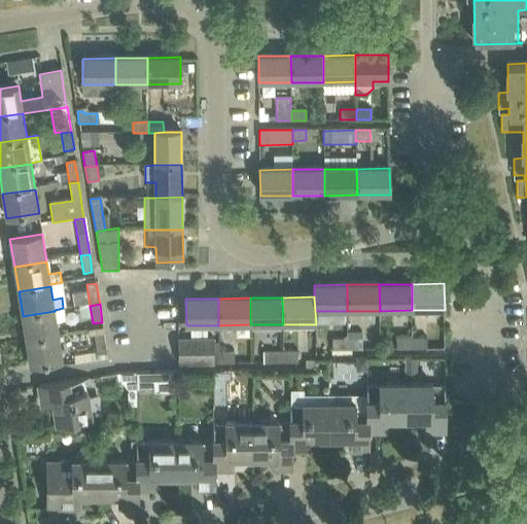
[(55,311),(23,316),(26,341),(59,336),(55,311)]
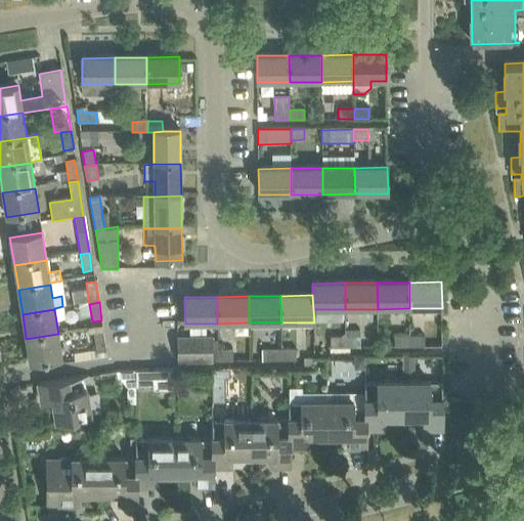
[(107,356),(106,352),(103,332),(94,334),(97,350),(72,355),(74,362),(98,357),(107,356)]
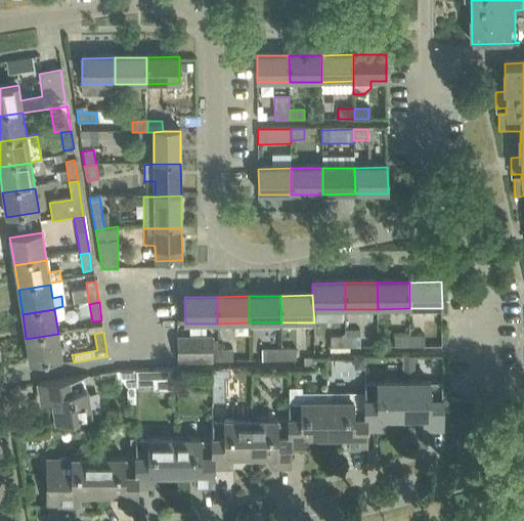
[(360,332),(345,332),(345,337),(346,349),(349,349),(349,348),(360,348),(360,332)]
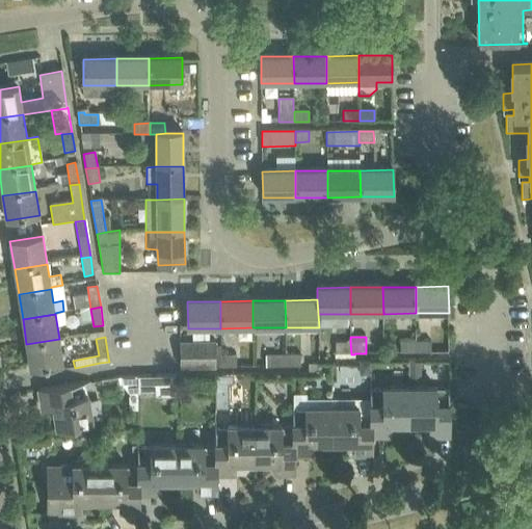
[(63,364),(59,344),(59,339),(26,344),(30,370),(63,364)]
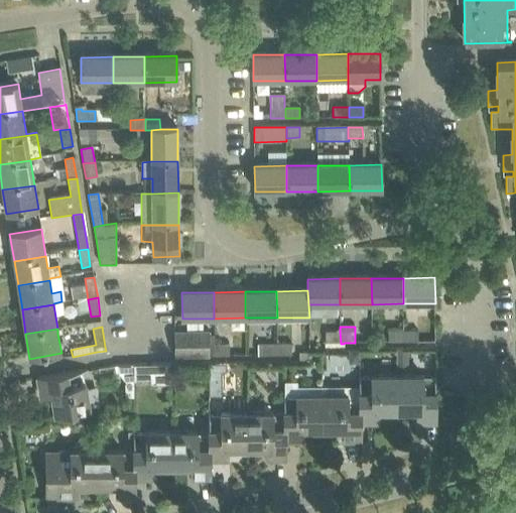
[(387,331),(388,342),(403,342),(403,331),(390,331),(387,331)]
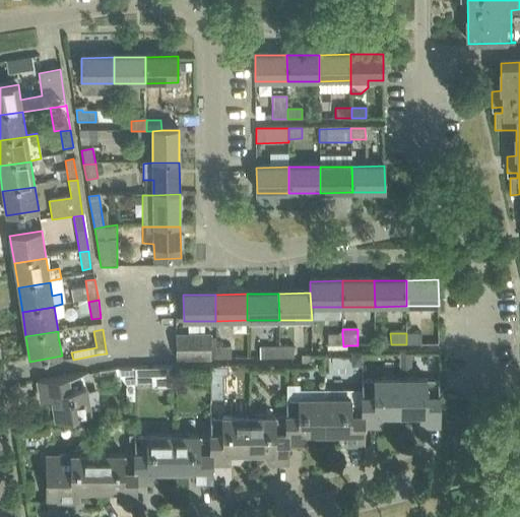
[(419,333),(406,333),(406,344),(420,344),(419,333)]
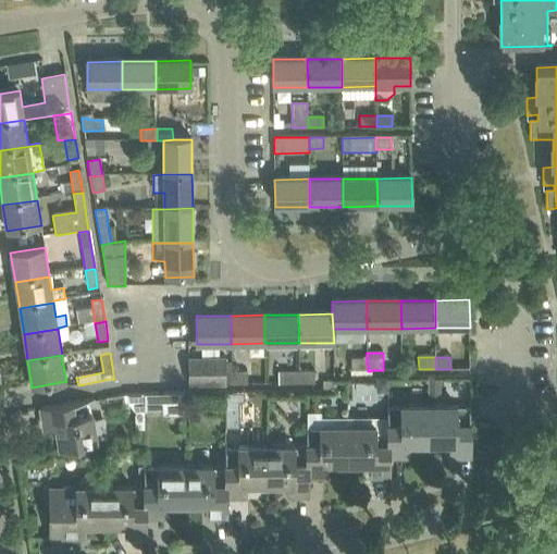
[(367,358),(350,358),(350,372),(368,371),(367,358)]
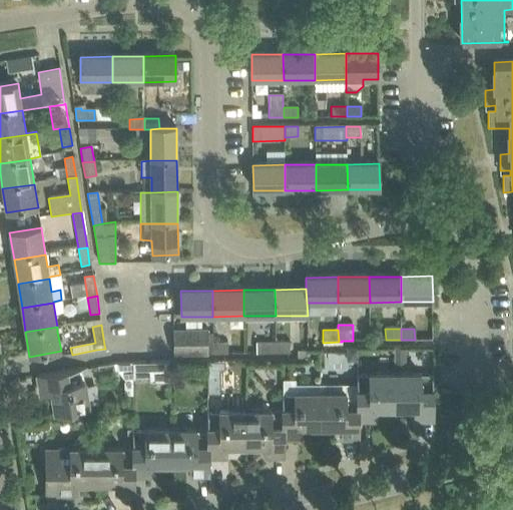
[(207,343),(207,331),(173,331),(174,355),(212,355),(212,343),(207,343)]
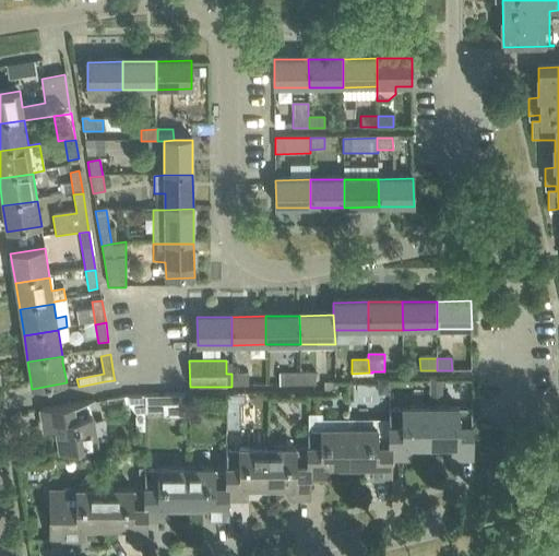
[(265,373),(232,374),(232,387),(265,386),(265,373)]
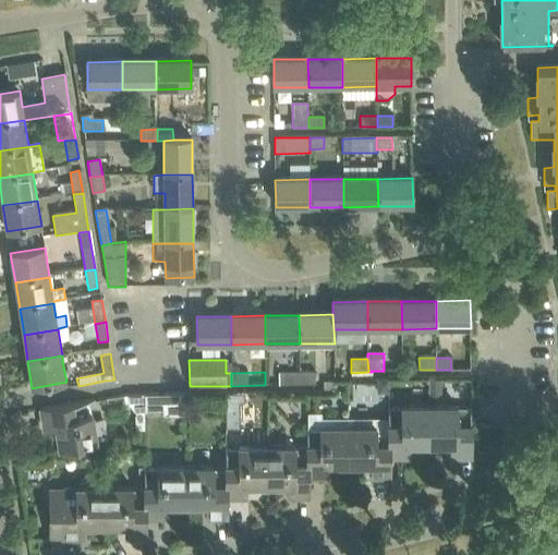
[(278,386),(300,386),(300,373),(278,373),(278,386)]
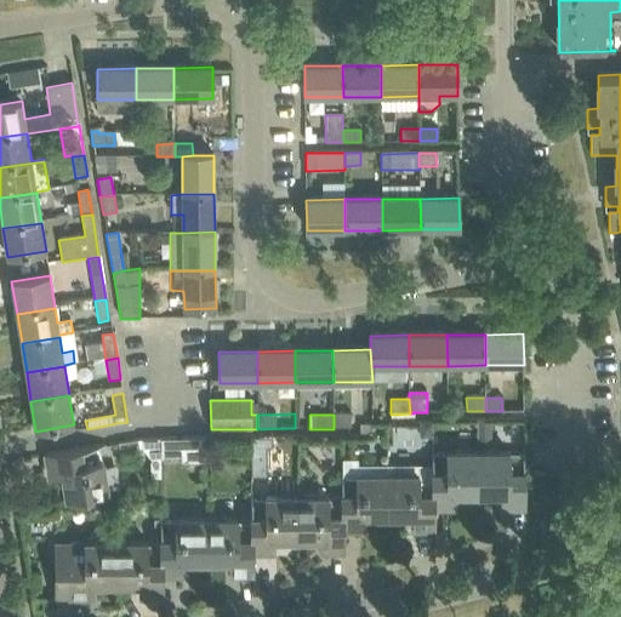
[(351,415),(334,415),(334,429),(351,429),(351,415)]
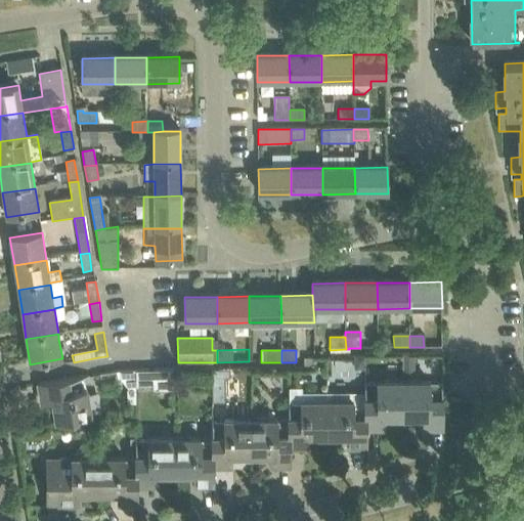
[(413,357),(402,357),(402,361),(403,374),(413,374),(413,357)]
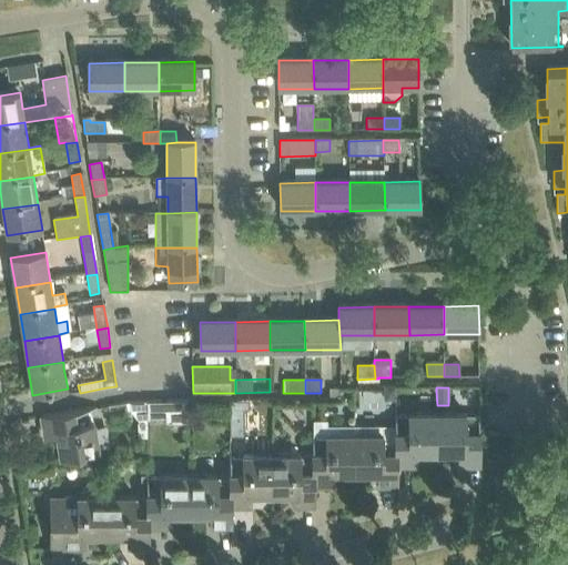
[(338,389),(328,389),(330,400),(338,400),(338,389)]
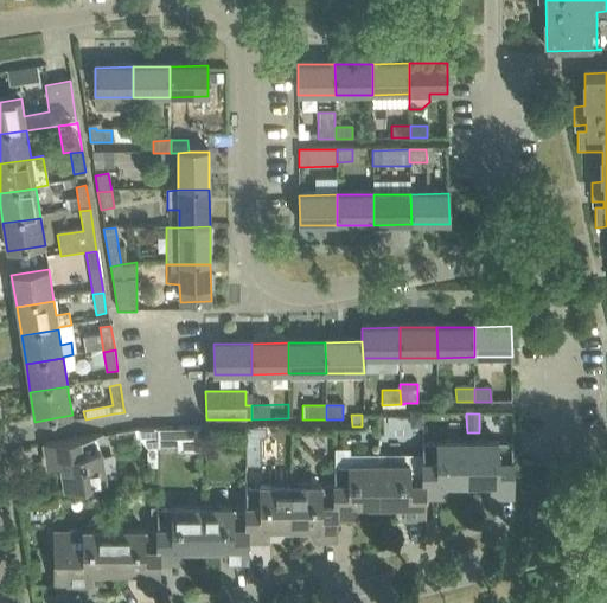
[(200,429),(157,430),(157,443),(157,447),(157,449),(177,449),(177,454),(202,453),(200,448),(200,429)]
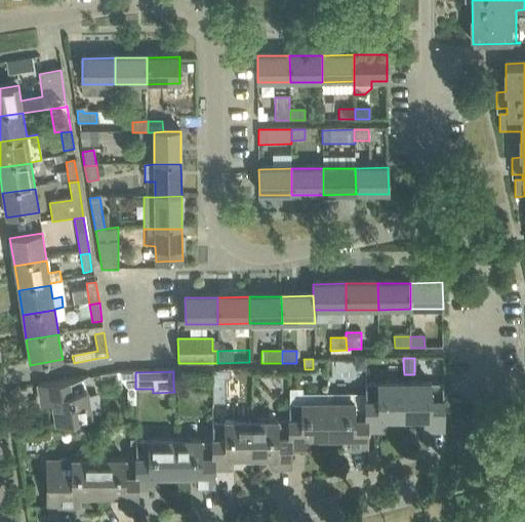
[(135,387),(135,384),(135,372),(125,372),(120,373),(121,380),(130,393),(127,393),(127,406),(136,406),(135,389),(135,387)]
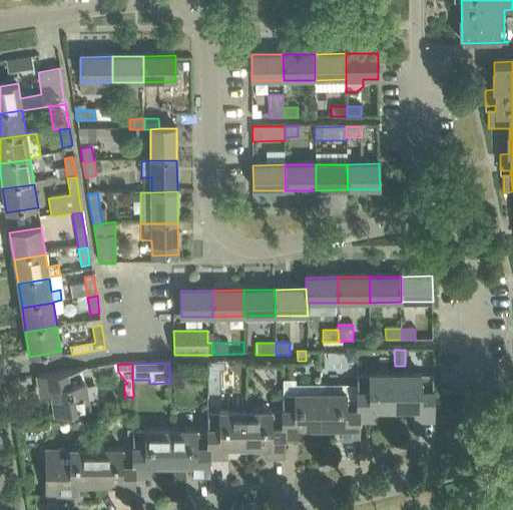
[(203,364),(186,364),(186,382),(195,382),(203,382),(203,364)]
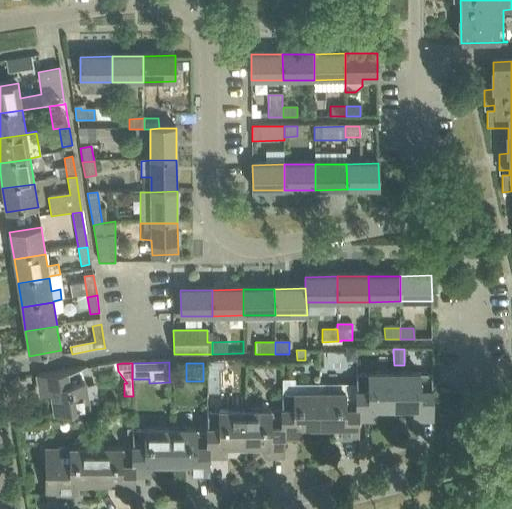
[(83,381),(81,369),(38,377),(41,394),(52,393),(55,412),(89,407),(85,381),(83,381)]
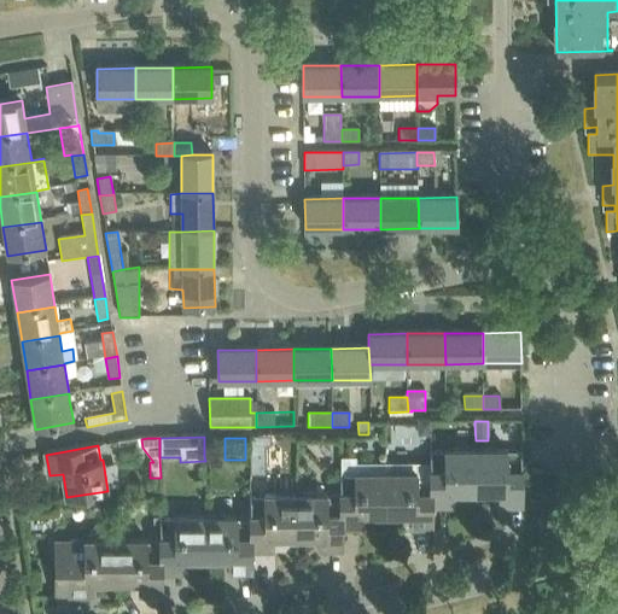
[(453,507),(453,492),(477,492),(476,451),(447,451),(447,455),(430,455),(430,477),(431,507),(432,507),(453,507)]
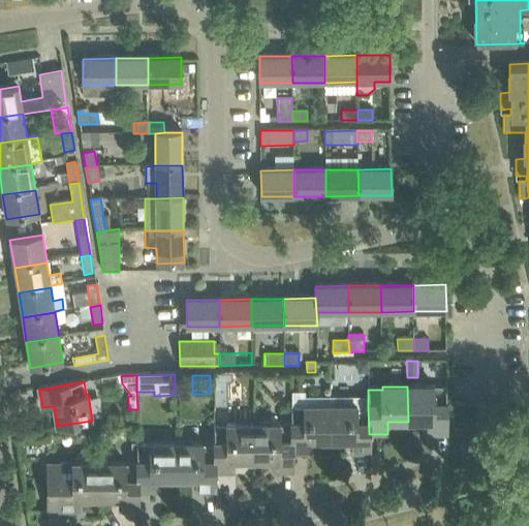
[(434,387),(407,387),(408,422),(428,422),(428,434),(447,434),(446,388),(434,388),(434,387)]
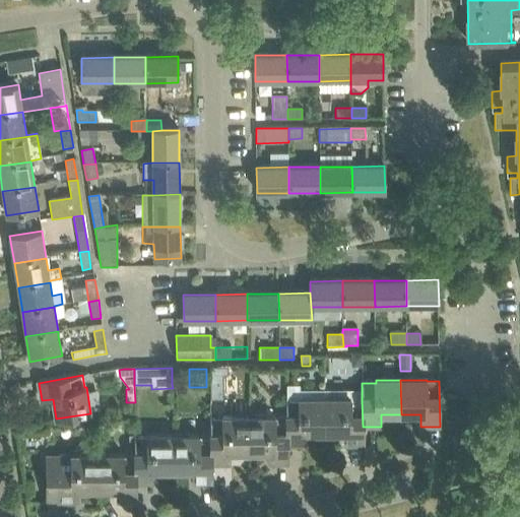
[(285,402),(285,421),(286,421),(287,446),(306,446),(306,434),(325,434),(325,400),(324,400),(324,391),(300,391),(300,385),(286,386),(286,402),(285,402)]
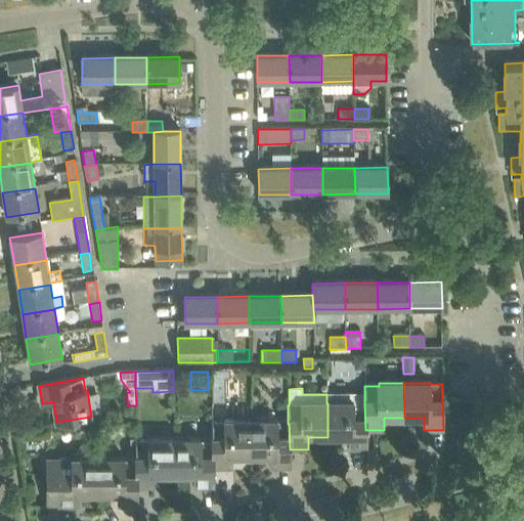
[(349,394),(326,394),(326,403),(328,403),(328,437),(348,437),(348,449),(366,448),(366,430),(365,430),(364,404),(354,404),(354,403),(349,403),(349,394)]
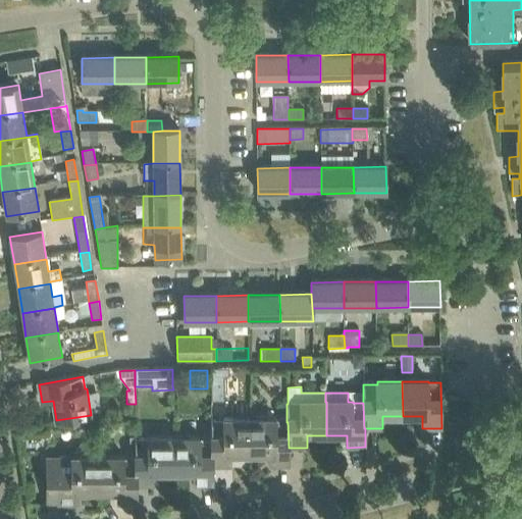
[(224,422),(211,422),(211,440),(212,466),(213,466),(230,466),(230,455),(250,455),(251,420),(224,420),(224,422)]
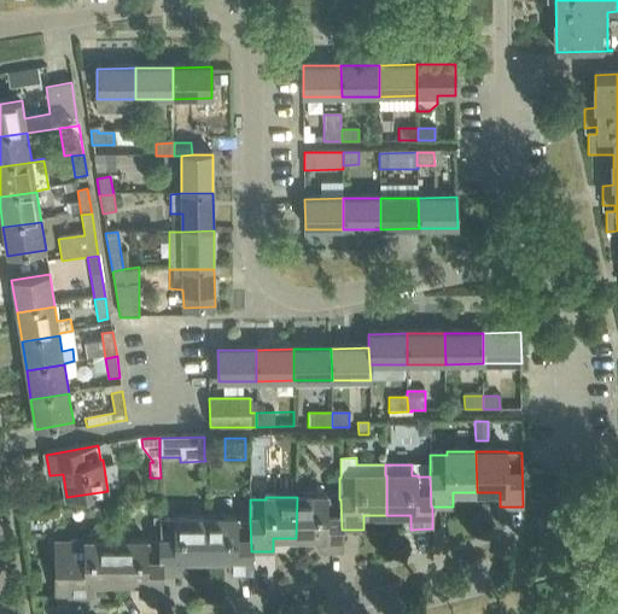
[(328,497),(297,497),(296,538),(320,537),(320,551),(342,551),(342,530),(340,500),(339,500),(328,500),(328,497)]
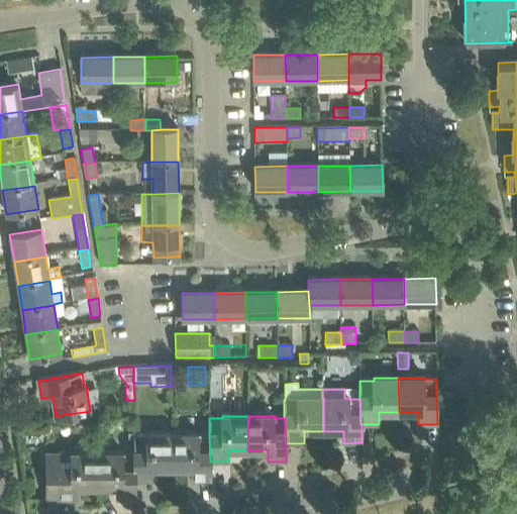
[(133,455),(133,481),(135,481),(152,481),(152,469),(173,469),(173,434),(146,434),(146,436),(133,436),(133,455)]
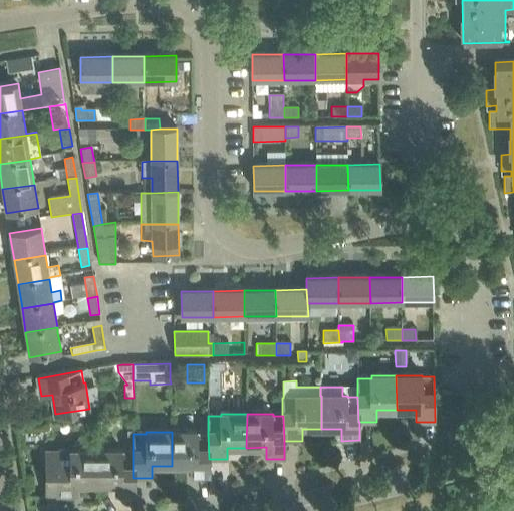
[(191,478),(210,477),(210,459),(209,459),(208,434),(198,434),(198,432),(172,432),(172,466),(191,466),(191,478)]
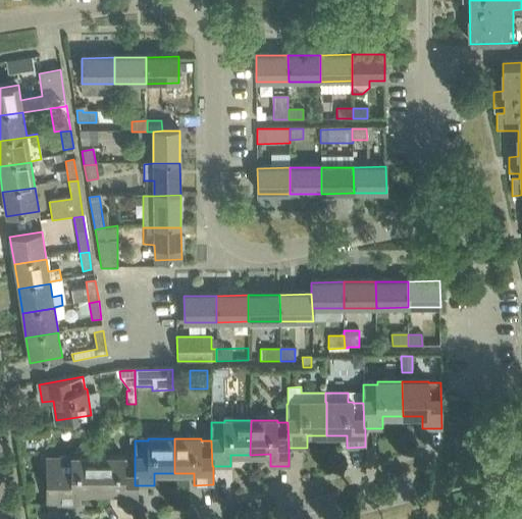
[(60,460),(60,459),(47,459),(47,473),(47,505),(79,505),(79,492),(97,492),(97,458),(72,458),(72,460),(60,460)]
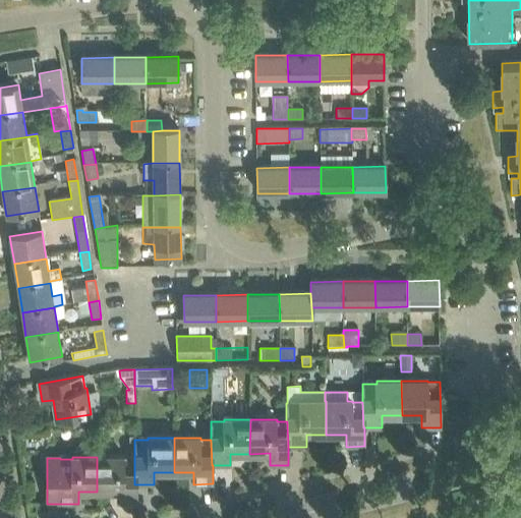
[(134,459),(124,459),(124,457),(97,457),(97,492),(118,492),(118,503),(136,503),(136,484),(134,484),(134,459)]
